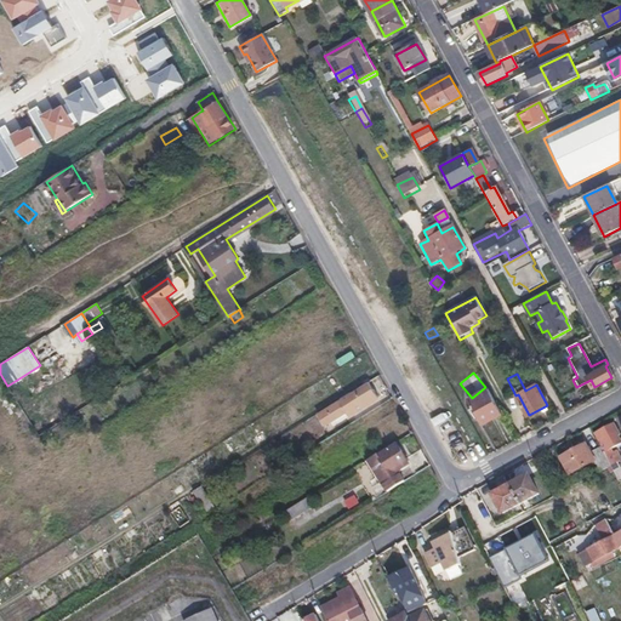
[(17,380),(7,386),(9,388),(16,399),(39,436),(47,431),(36,415),(51,405),(46,398),(36,404),(28,391),(26,392),(17,380)]
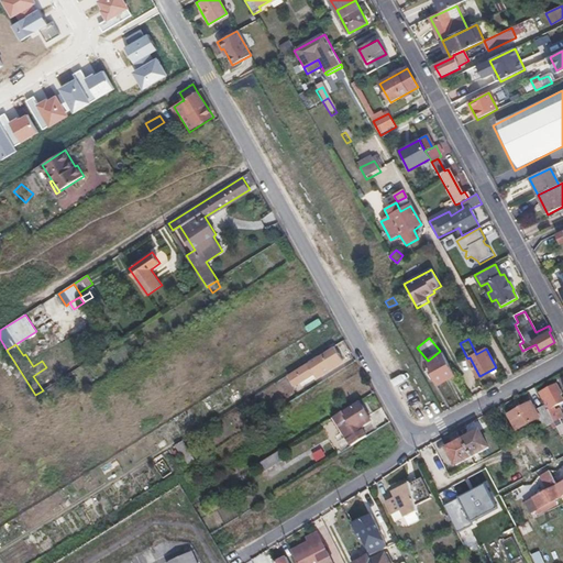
[(344,361),(334,346),(288,375),(295,385),(316,373),(318,377),(344,361)]
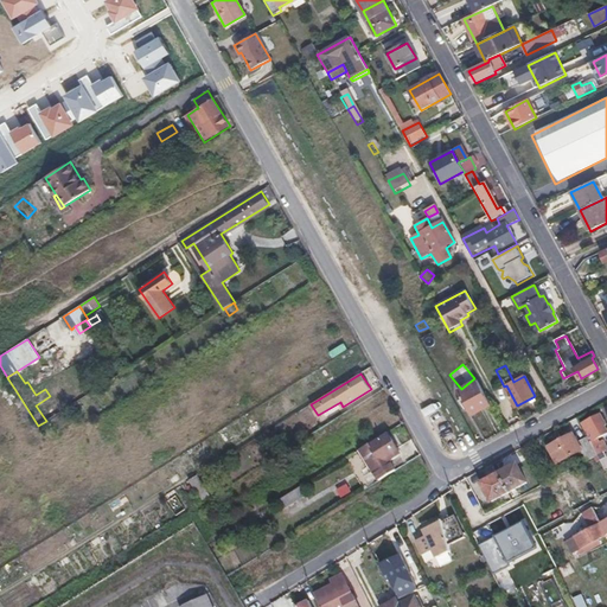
[(16,390),(8,379),(2,384),(10,395),(16,390)]
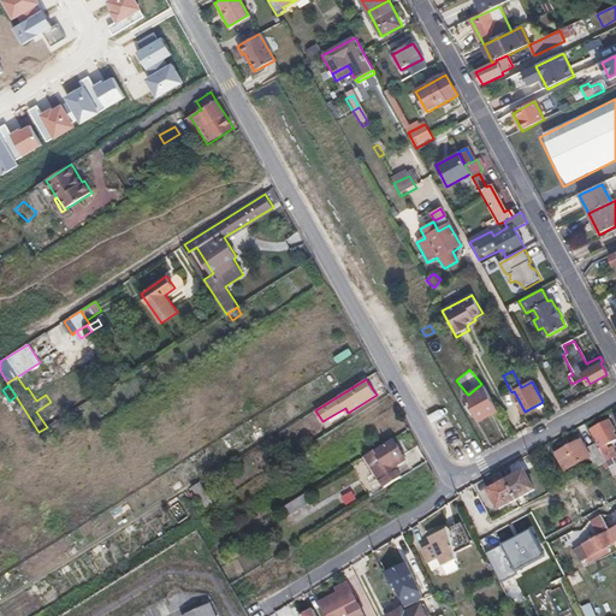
[(477,421),(498,410),(490,397),(484,386),(463,397),(477,421)]
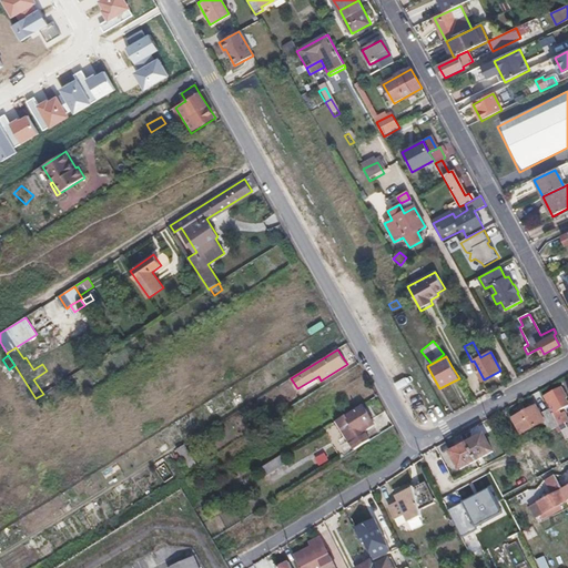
[(324,386),(351,369),(347,364),(321,381),(324,386)]
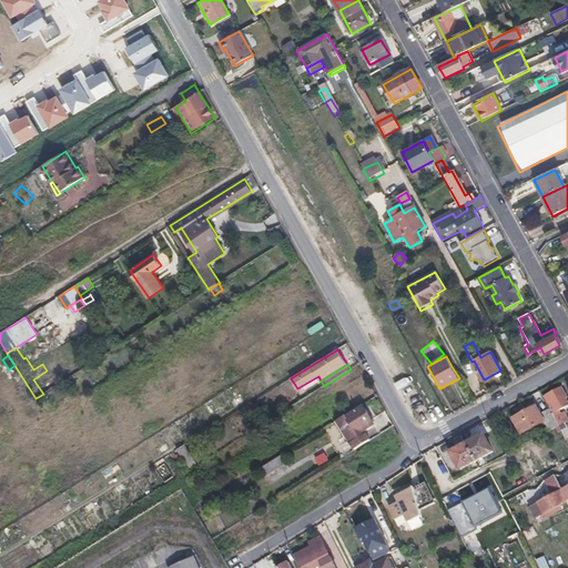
[(567,402),(560,387),(544,396),(550,409),(553,413),(567,403),(567,402)]
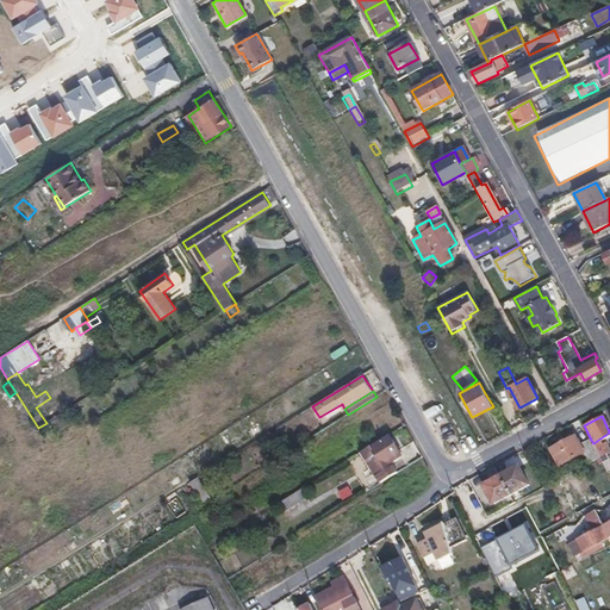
[(400,453),(391,436),(372,448),(372,446),(361,453),(380,484),(398,473),(390,460),(400,453)]
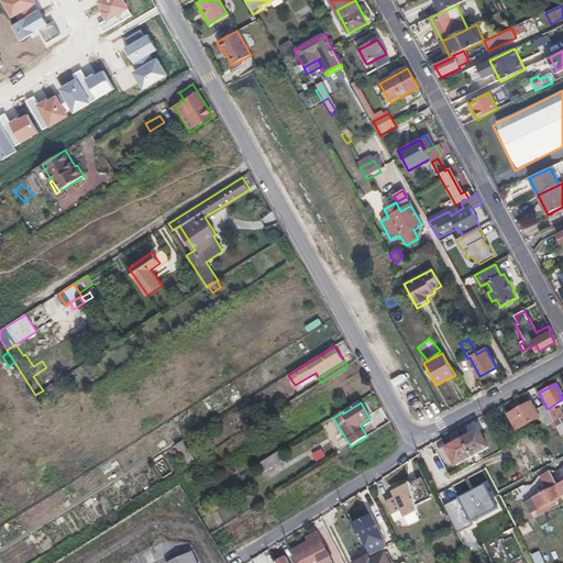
[(539,418),(534,411),(530,403),(509,415),(517,429),(539,418)]
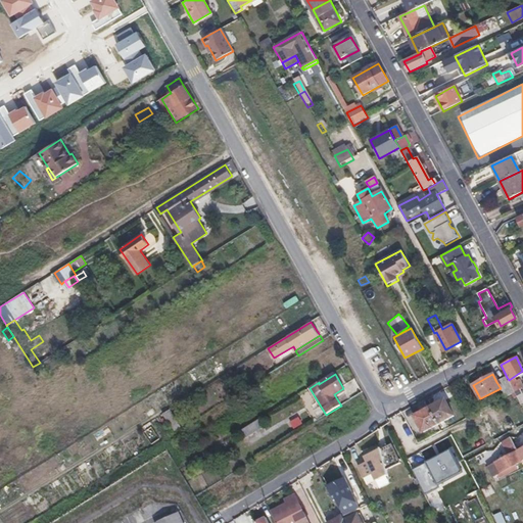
[(506,397),(515,392),(509,380),(507,377),(496,382),(501,388),(506,397)]
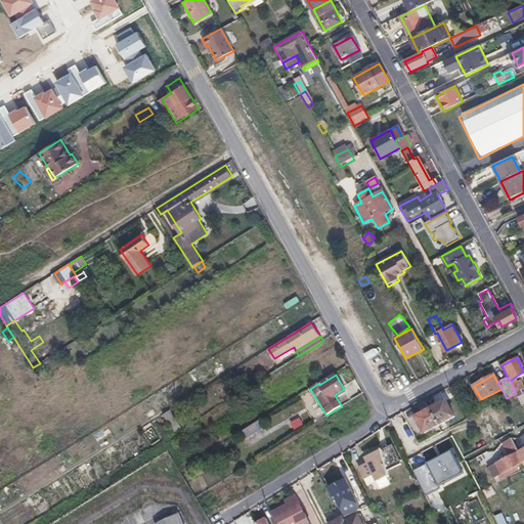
[(260,389),(265,386),(262,381),(257,384),(260,389)]
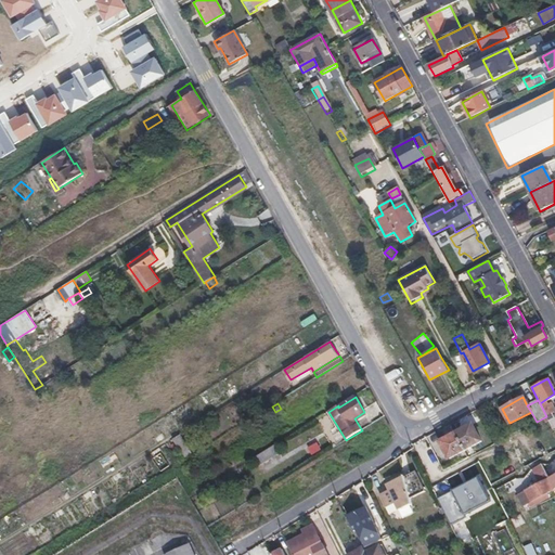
[(473,426),(457,434),(466,450),(481,442),(473,426)]
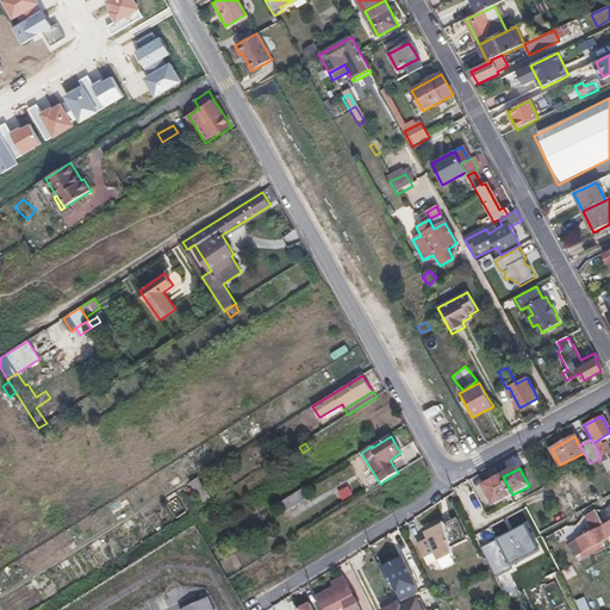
[(512,495),(503,477),(485,486),(493,505),(512,495)]
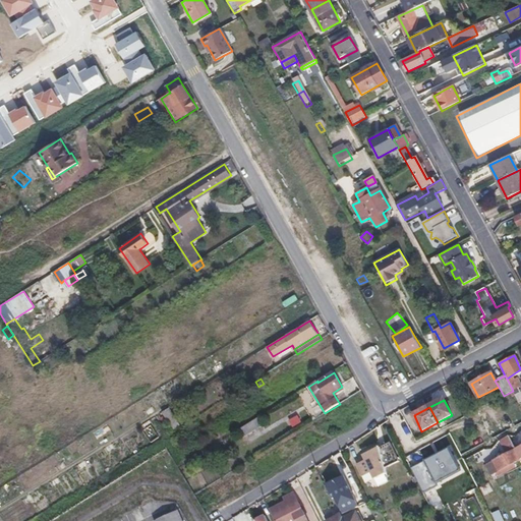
[(169,409),(162,413),(173,430),(180,426),(169,409)]
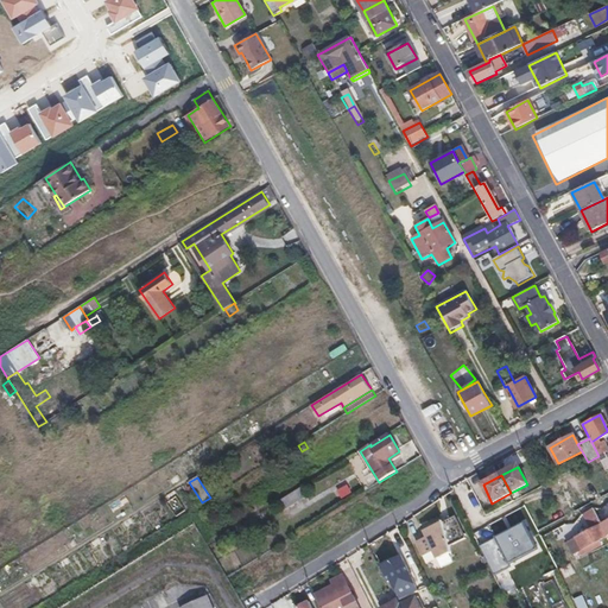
[(348,483),(336,489),(341,499),(353,493),(348,483)]
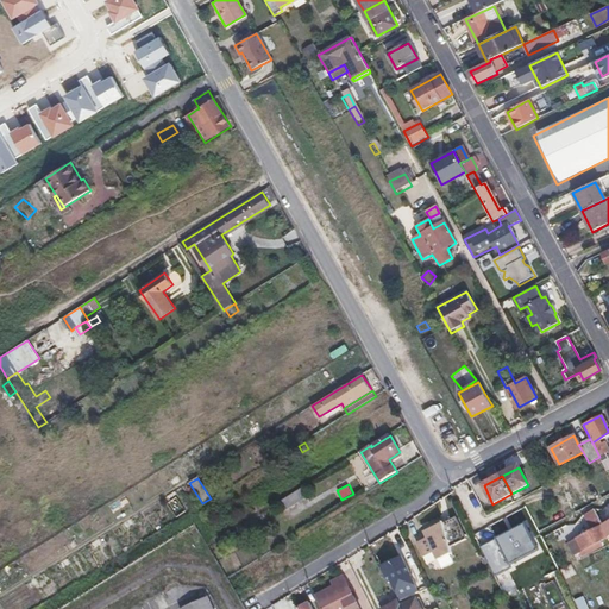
[(307,497),(302,489),(281,502),(286,510),(307,497)]
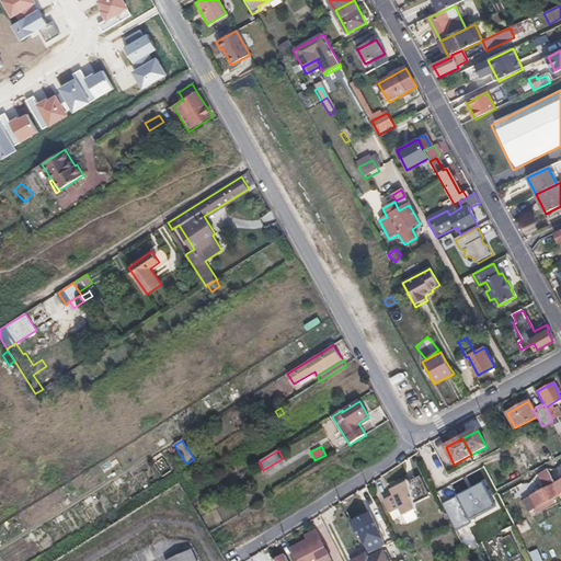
[(547,469),(540,472),(548,488),(531,495),(536,505),(560,493),(554,483),(547,469)]
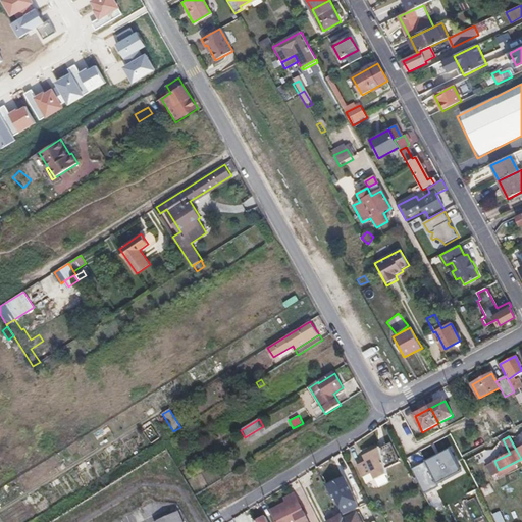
[(390,442),(363,457),(365,461),(357,465),(363,477),(371,473),(374,479),(386,473),(386,469),(400,462),(390,442)]
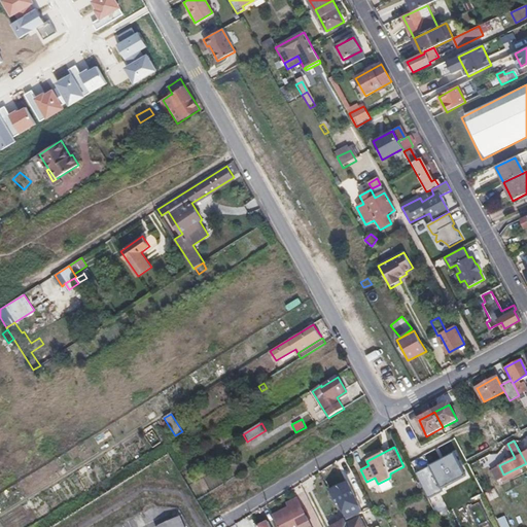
[(469,467),(433,486),(438,498),(443,506),(481,488),(469,467)]
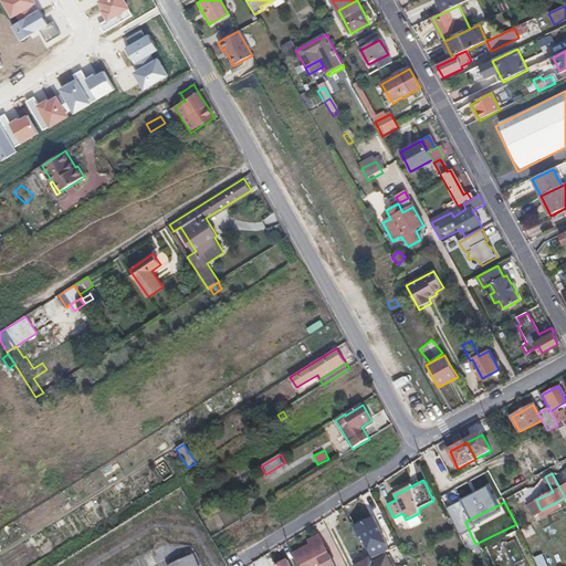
[(367,509),(350,515),(354,524),(370,517),(367,509)]
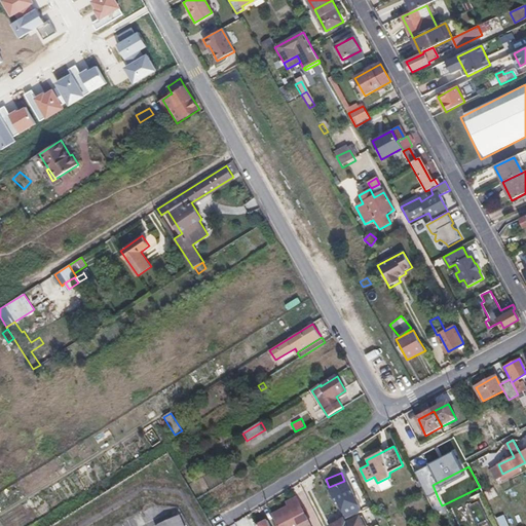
[(362,513),(358,503),(347,482),(330,490),(337,503),(339,502),(339,503),(346,520),(349,519),(362,513)]
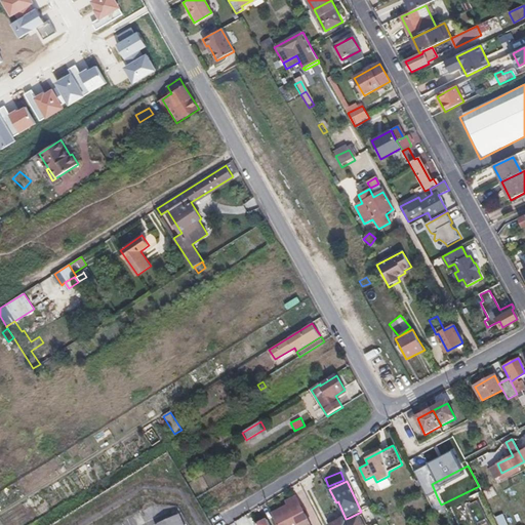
[(432,484),(421,489),(431,508),(435,506),(432,498),(437,496),(432,484)]
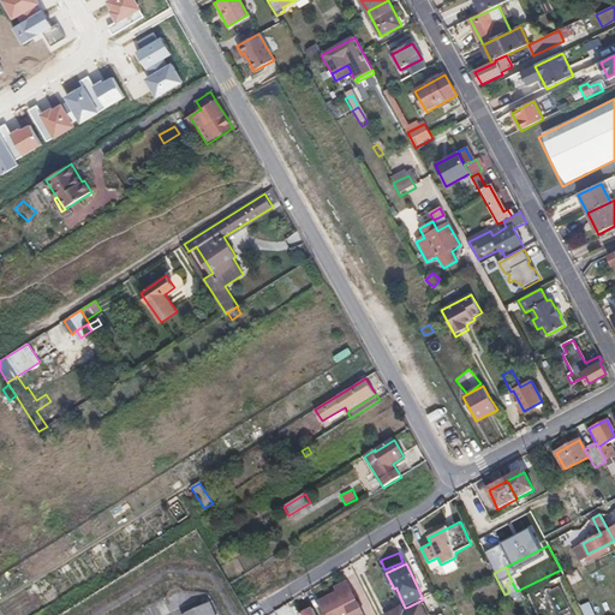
[(350,614),(363,614),(346,583),(336,587),(350,614)]
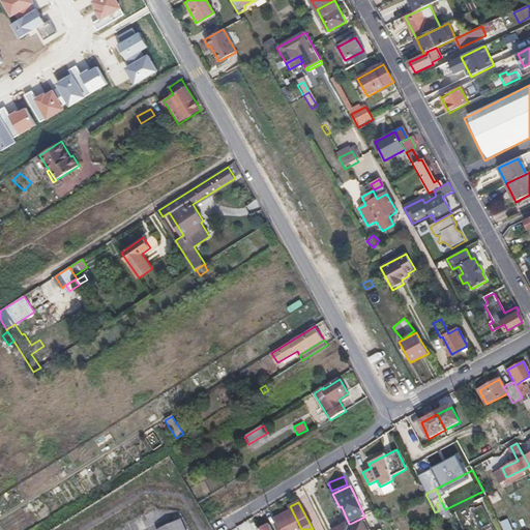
[(280,529),(301,529),(290,506),(289,506),(291,510),(274,520),(280,529)]
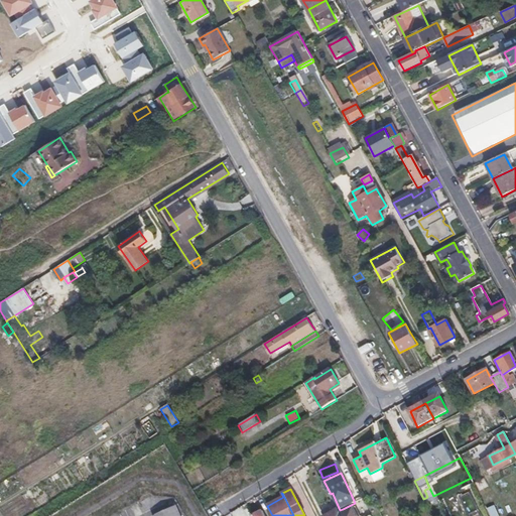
[(499,515),(496,505),(488,508),(490,515),(499,515)]
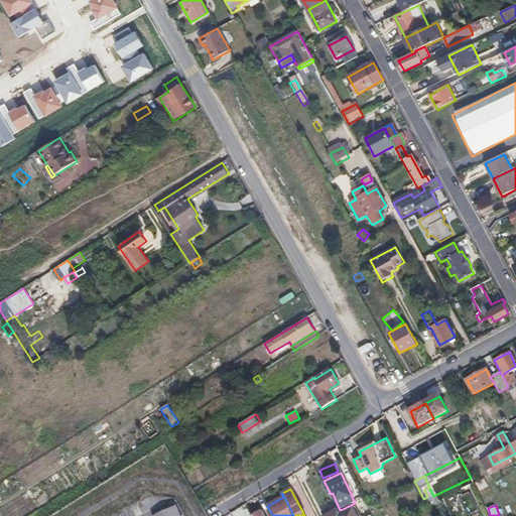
[(154,515),(181,515),(177,506),(154,515)]
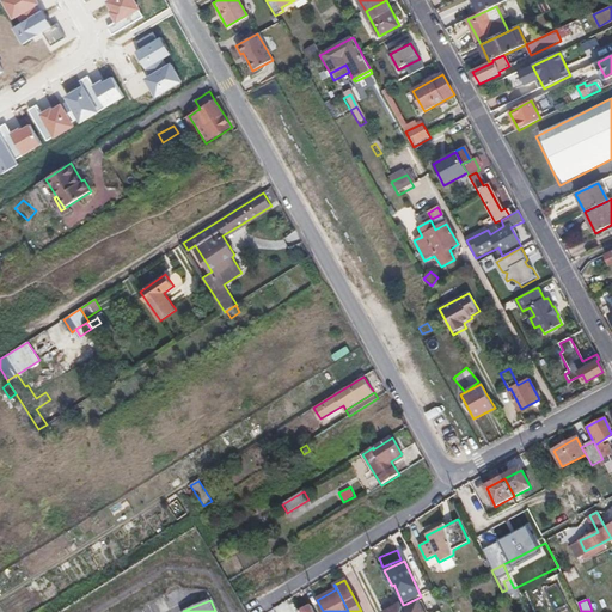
[(292,611),(287,601),(274,607),(275,611),(292,611)]
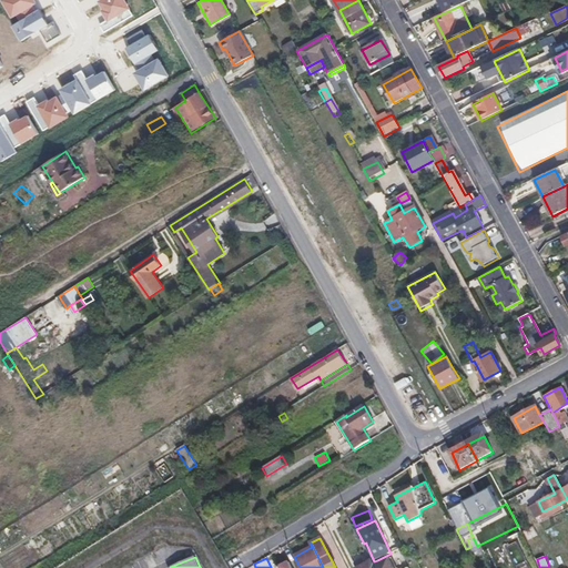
[(365,564),(357,567),(393,567),(388,558),(374,566),(372,560),(365,564)]
